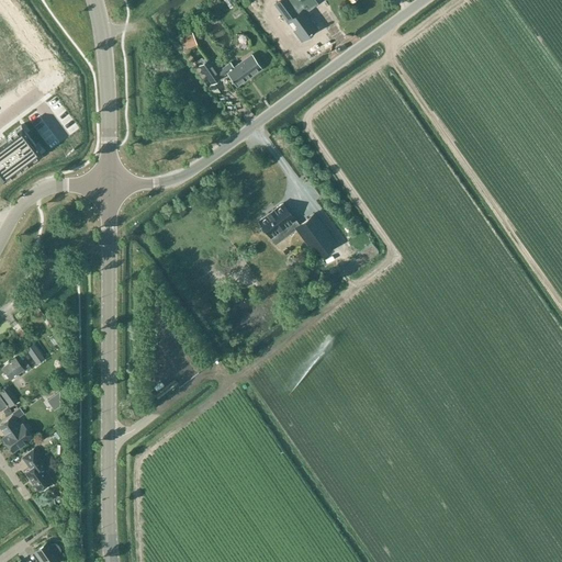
[(315,0),(288,0),(290,3),(281,10),(290,21),(288,22),(294,30),(295,29),(299,33),(298,34),(302,40),(313,32),(312,31),(317,27),(305,11),(317,2),(315,0)]
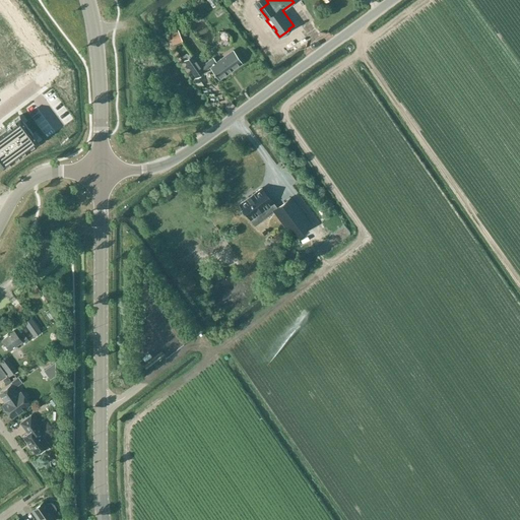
[(179,28),(167,33),(172,45),(183,41),(179,28)]
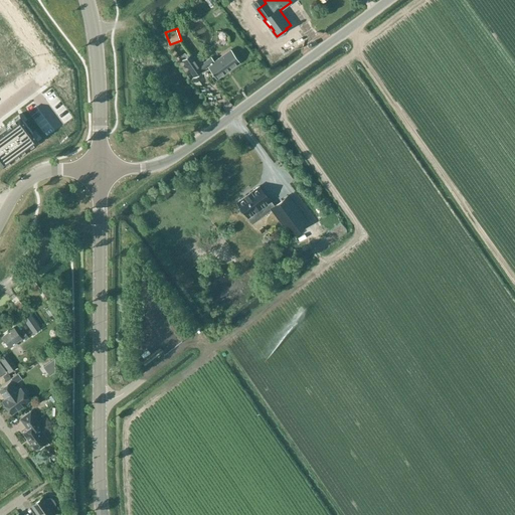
[(0,59),(3,64),(21,51),(14,41),(2,50),(0,47),(0,59)]
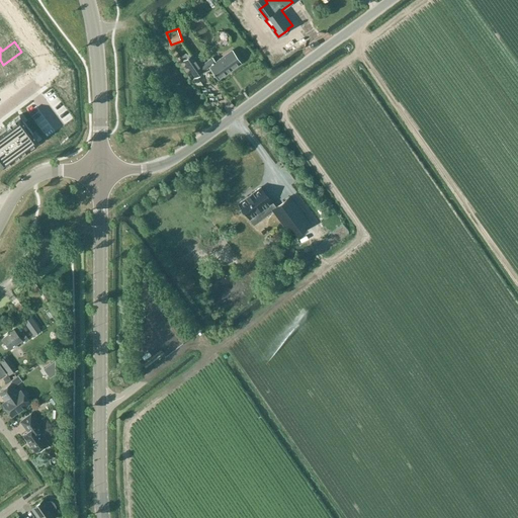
[(183,61),(195,77),(209,67),(219,79),(241,63),(231,51),(216,62),(211,58),(200,67),(191,55),(183,61)]
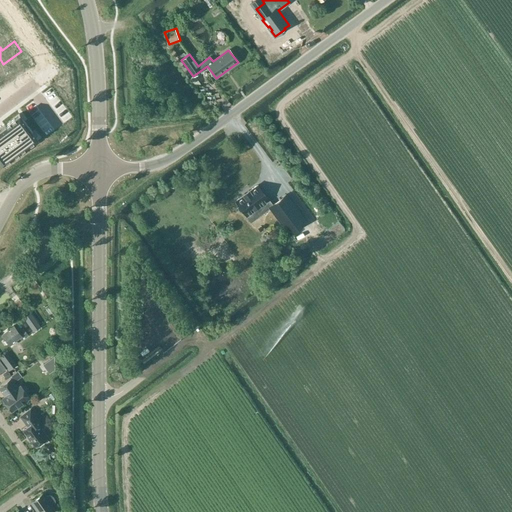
[(19,113),(0,127),(0,161),(2,163),(37,137),(19,113)]
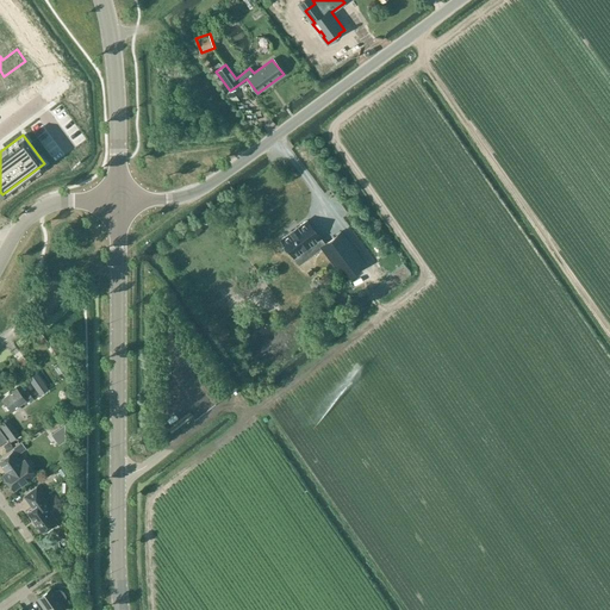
[(297,228),(296,226),(294,228),(297,230),(293,234),(291,231),(290,231),(290,232),(280,240),(285,246),(284,248),(285,250),(287,253),(290,253),(293,257),(303,250),(305,254),(313,248),(316,250),(321,248),(344,279),(363,265),(365,265),(340,232),(323,244),(318,238),(319,238),(306,221),(297,228)]
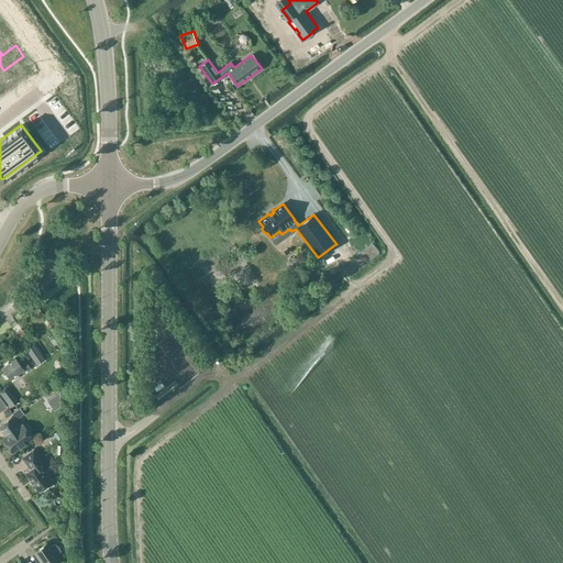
[(34,344),(26,349),(36,364),(44,359),(34,344)]
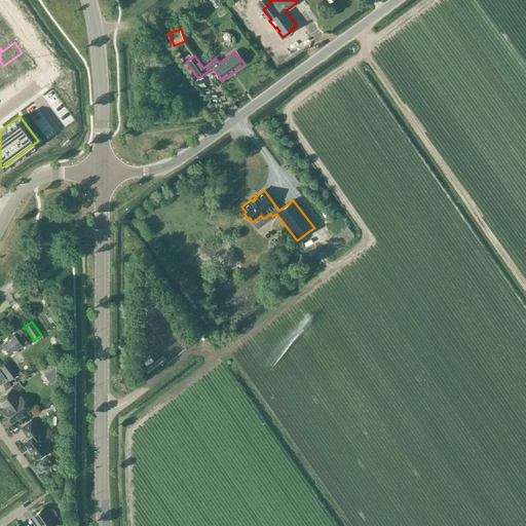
[(16,348),(20,346),(22,349),(29,344),(24,338),(20,341),(14,334),(2,343),(9,353),(11,357),(19,350),(16,348)]
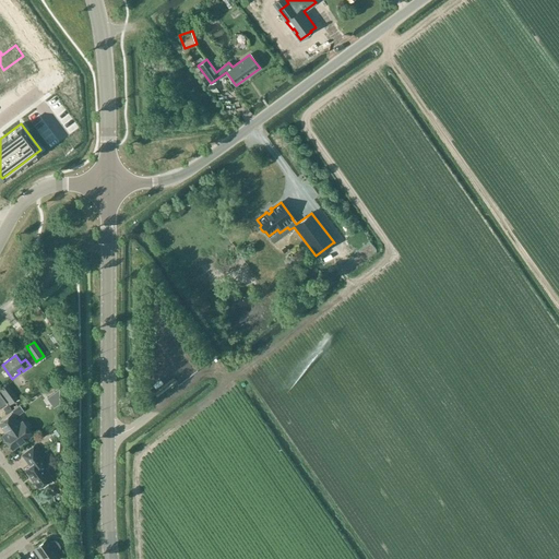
[(14,394),(6,400),(10,405),(18,399),(14,394)]
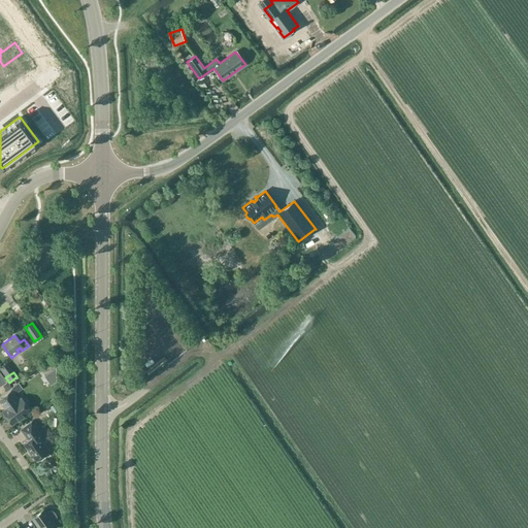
[(19,383),(11,389),(14,393),(23,388),(19,383)]
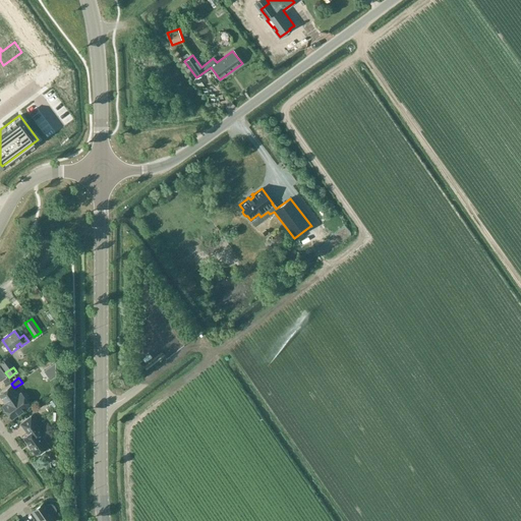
[(0,396),(5,403),(2,406),(11,418),(30,405),(20,393),(17,395),(10,386),(0,393),(0,396)]
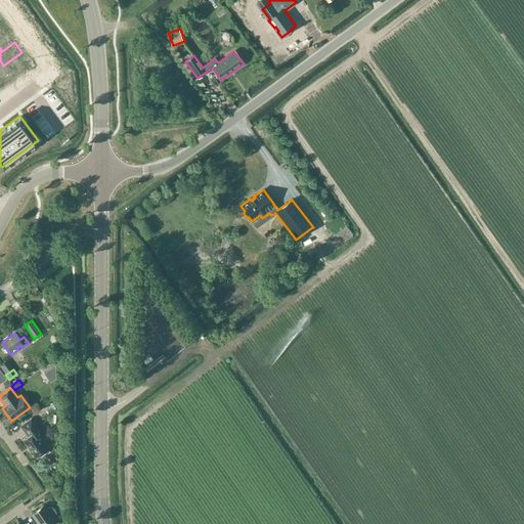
[(28,436),(23,440),(36,457),(47,448),(39,437),(43,434),(31,419),(20,426),(28,436)]
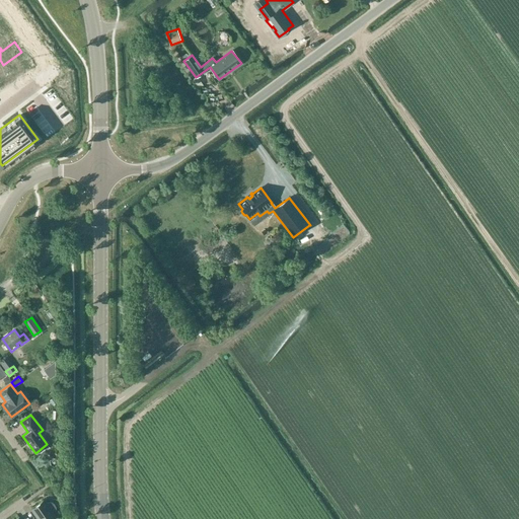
[(51,518),(55,516),(53,512),(56,510),(56,509),(56,507),(55,506),(54,504),(53,503),(51,502),(50,502),(46,504),(44,500),(31,509),(38,518),(51,518)]
